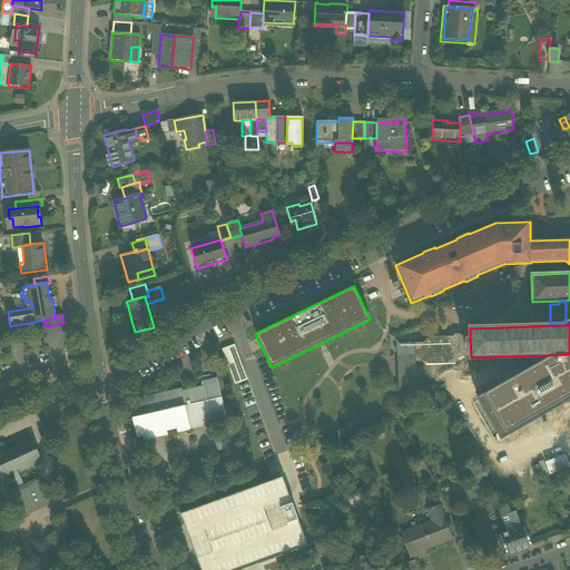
[(460,357),(471,357),(470,331),(468,331),(460,338),(454,338),(452,336),(429,337),(422,343),(414,343),(415,362),(423,361),(425,360),(460,359),(460,357)]
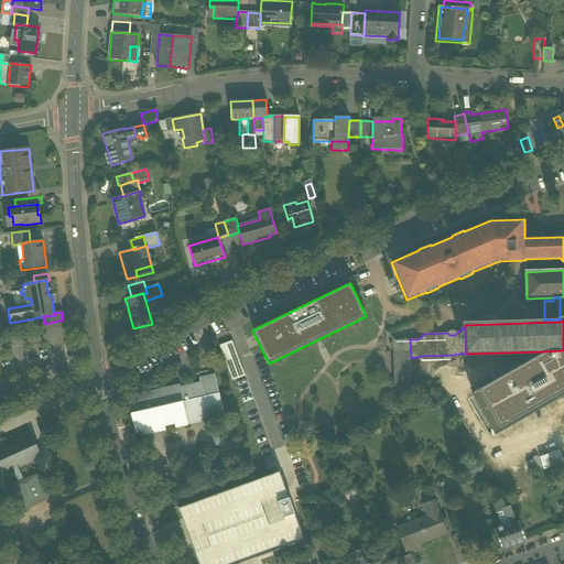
[(392,340),(394,382),(412,382),(411,358),(410,339),(392,340)]
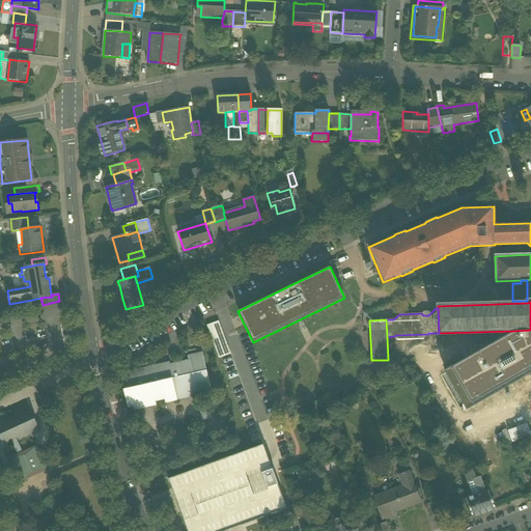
[(211,335),(222,331),(219,322),(207,326),(211,335)]
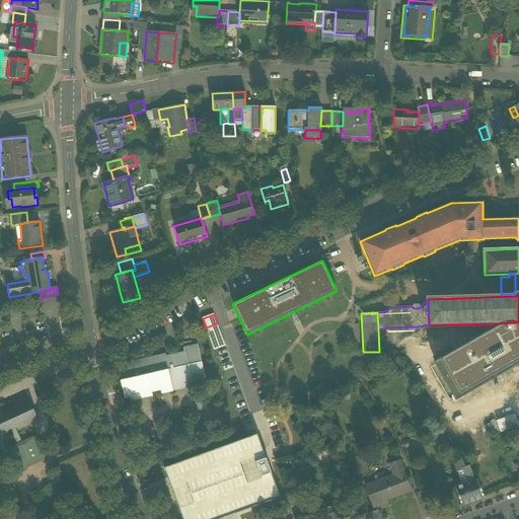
[(518,322),(500,323),(433,362),(455,400),(518,364),(518,322)]
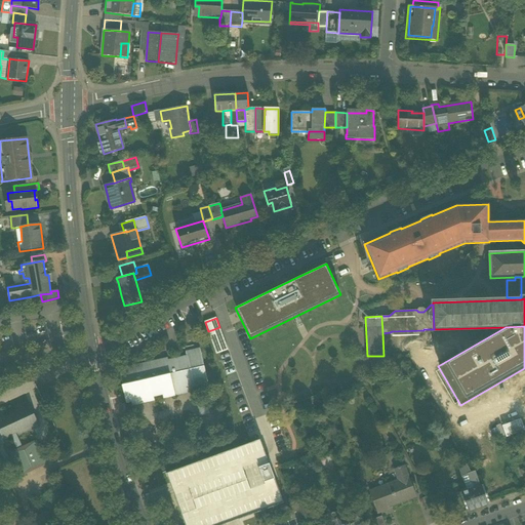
[(219,327),(208,331),(216,354),(228,350),(219,327)]
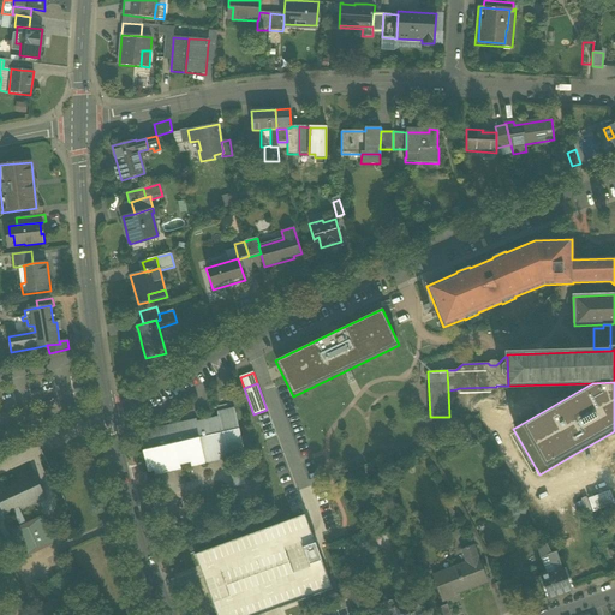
[(218,413),(219,418),(220,418),(228,453),(244,449),(234,410),(218,413)]
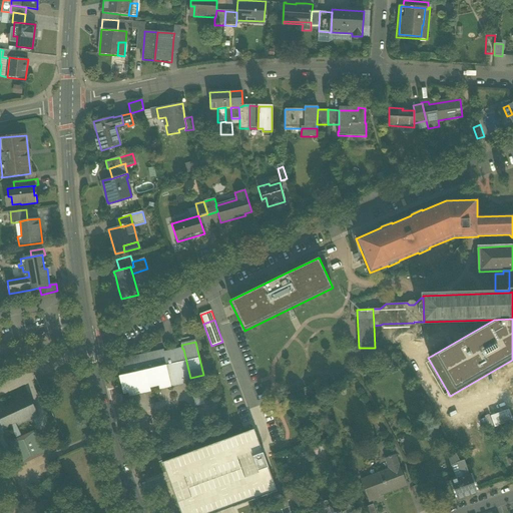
[(190,378),(183,349),(182,349),(154,355),(154,354),(132,359),(132,358),(116,362),(120,376),(119,377),(123,394),(129,392),(130,396),(150,391),(148,388),(160,385),(160,389),(185,383),(183,380),(190,378)]
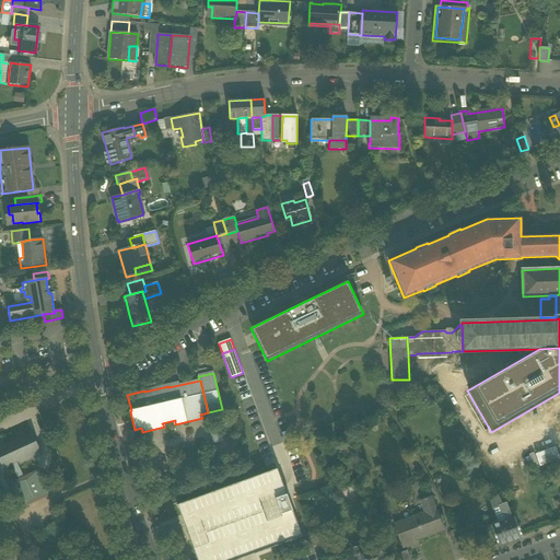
[(337,429),(340,438),(348,434),(345,427),(337,429)]
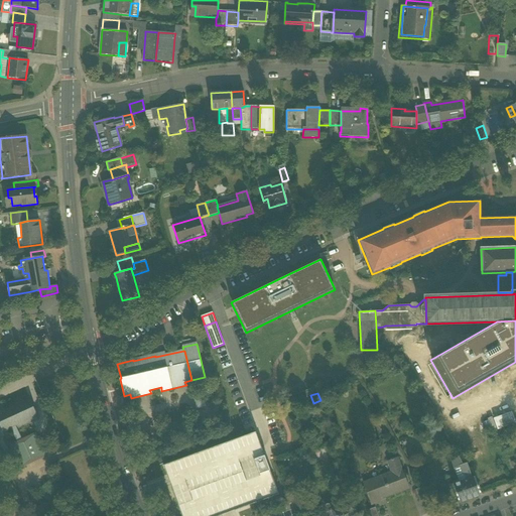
[(0,406),(0,427),(4,436),(13,432),(17,430),(40,419),(28,394),(0,406)]
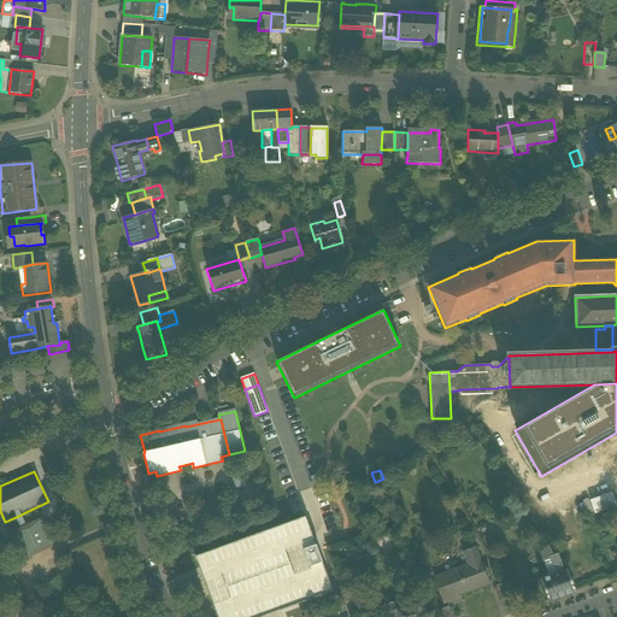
[(231,476),(238,487),(246,486),(244,474),(231,476)]
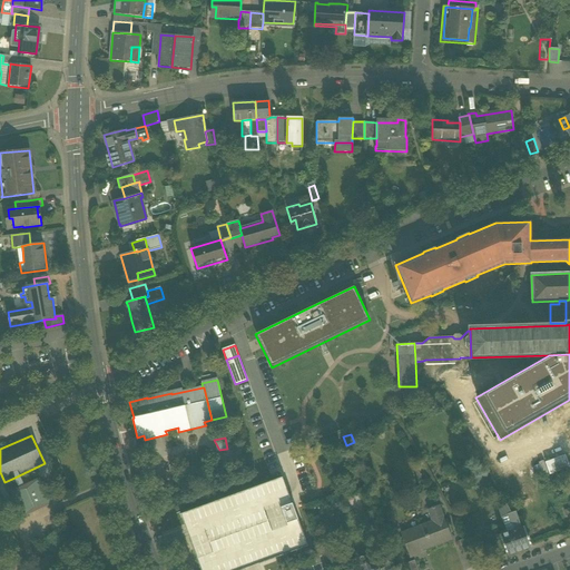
[(546,462),(550,474),(569,467),(566,455),(546,462)]
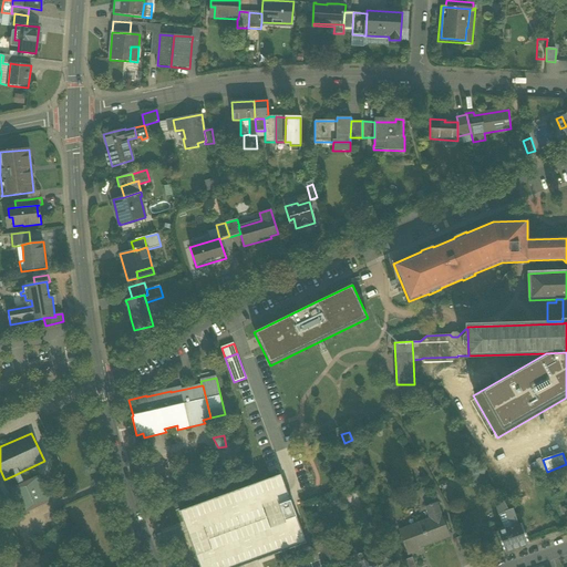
[(14,475),(19,485),(23,483),(19,473),(14,475)]
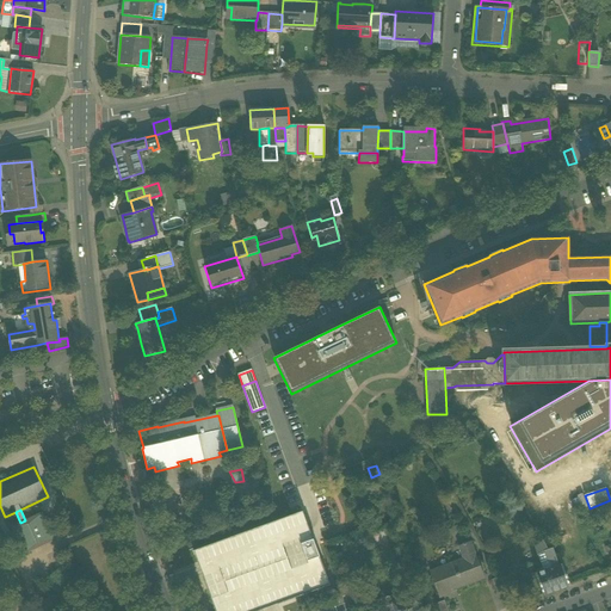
[(43,512),(25,520),(20,523),(11,526),(24,555),(56,541),(43,512)]
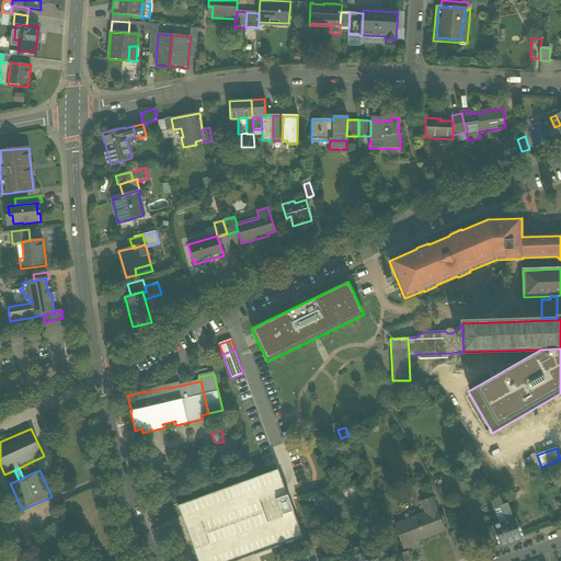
[(278,470),(178,506),(182,518),(197,560),(238,560),(252,557),(302,537),(283,483),(278,470)]
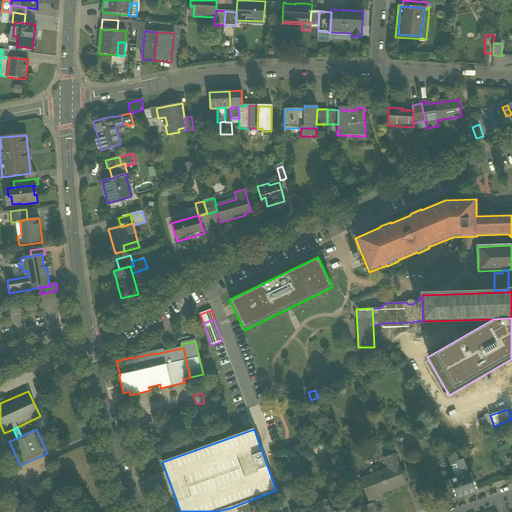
[(449,454),(452,464),(456,463),(456,462),(459,461),(455,452),(449,454)]
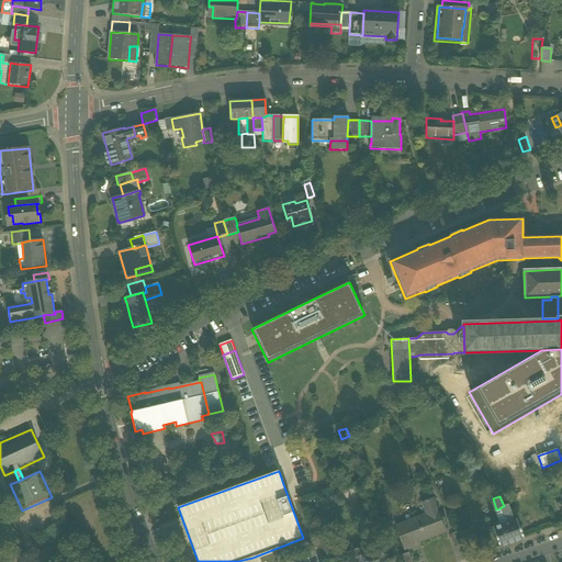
[(427,515),(417,518),(425,539),(446,531),(438,510),(437,512),(433,498),(422,503),(427,515)]
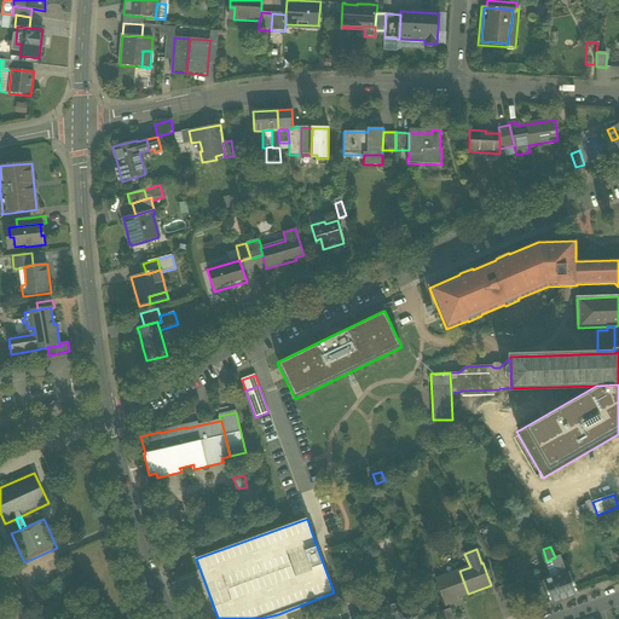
[(555,571),(557,576),(566,573),(560,556),(555,557),(551,559),(551,560),(555,571)]
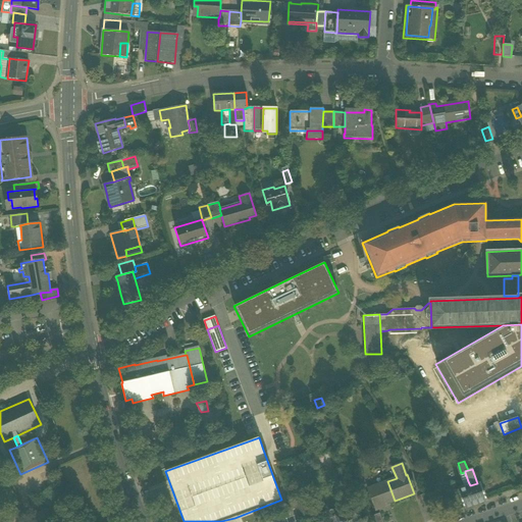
[(383,505),(395,501),(387,481),(367,489),(372,503),(373,503),(376,511),(384,508),(383,505)]
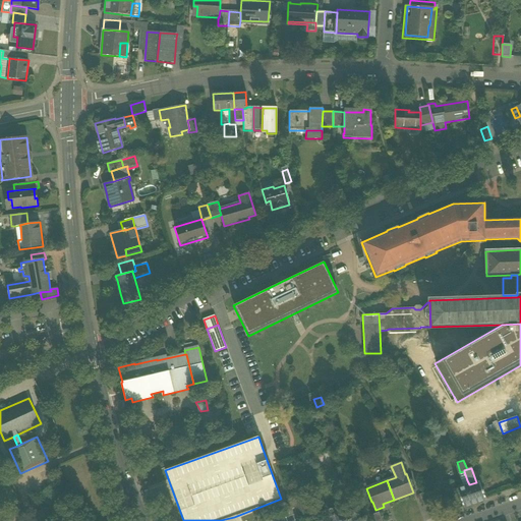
[(479,481),(476,482),(469,484),(465,486),(459,488),(457,489),(463,507),(485,500),(479,481)]
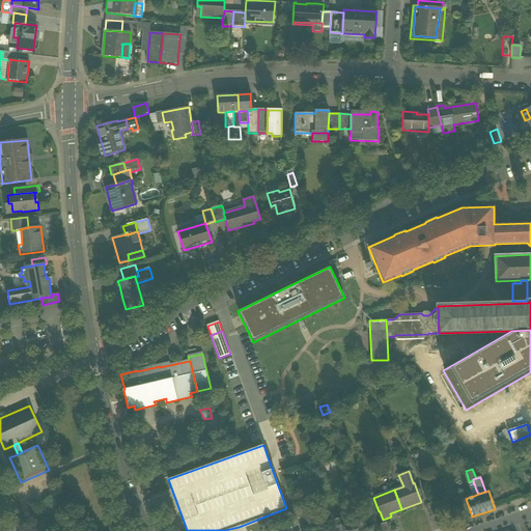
[(40,501),(45,511),(51,508),(47,498),(40,501)]
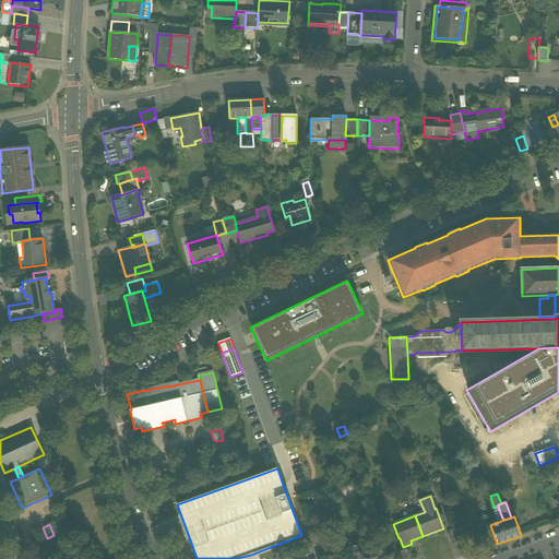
[(470,525),(458,531),(463,539),(474,535),(470,525)]
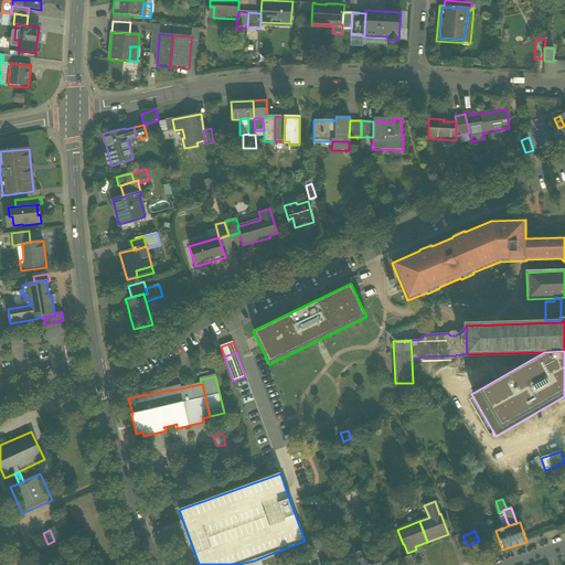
[(460,548),(468,545),(462,536),(461,534),(455,536),(460,548)]
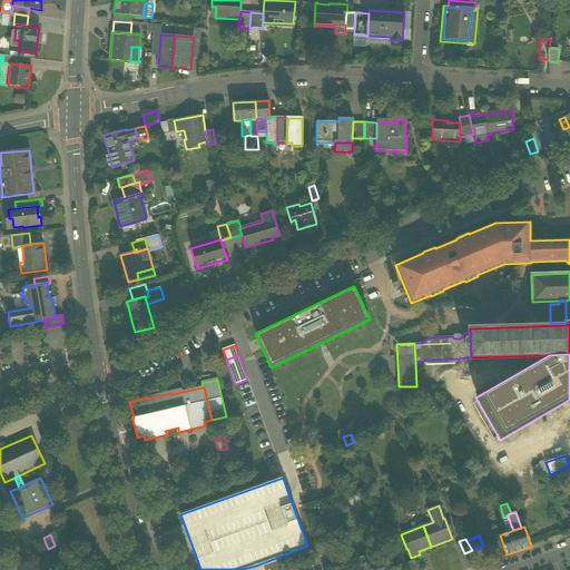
[(320,550),(322,556),(326,568),(336,564),(330,546),(320,550)]
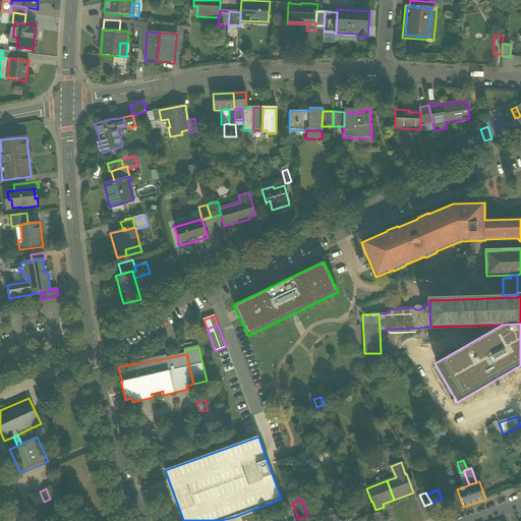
[(327,518),(328,520),(356,520),(357,520),(360,520),(355,507),(348,509),(347,506),(340,508),(339,506),(328,510),(330,517),(327,518)]
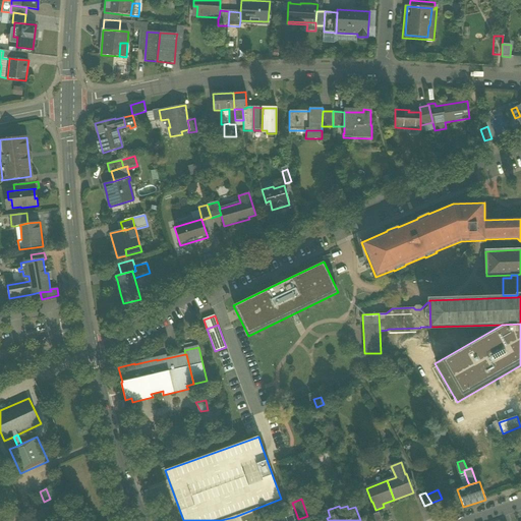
[(286,520),(293,520),(298,519),(294,508),(283,512),(286,520)]
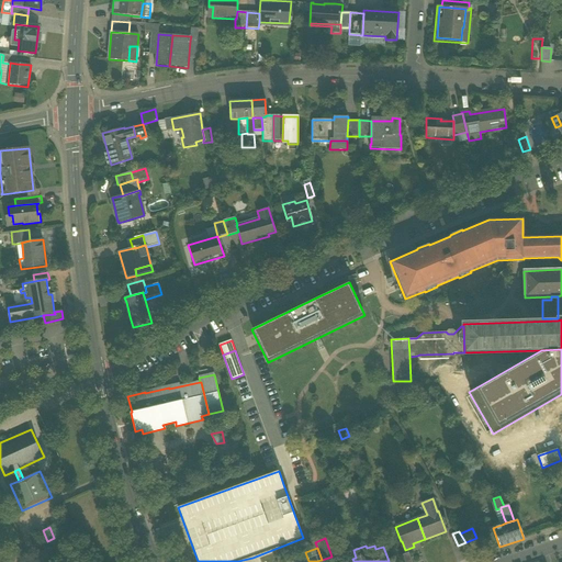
[(401,555),(403,561),(411,561),(407,552),(401,555)]
